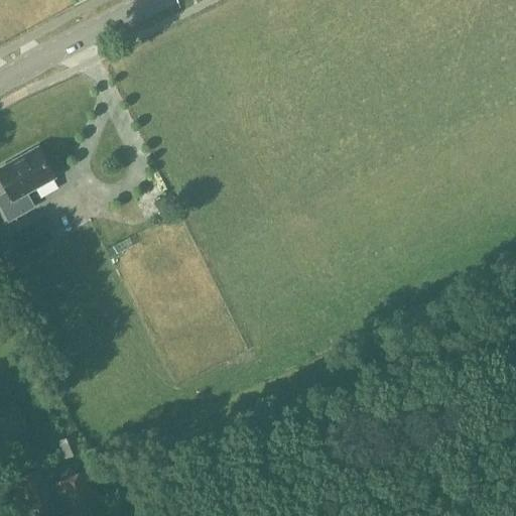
[(0,204),(10,222),(35,208),(27,195),(55,178),(39,149),(0,170),(0,175),(9,192),(0,198),(0,204)]
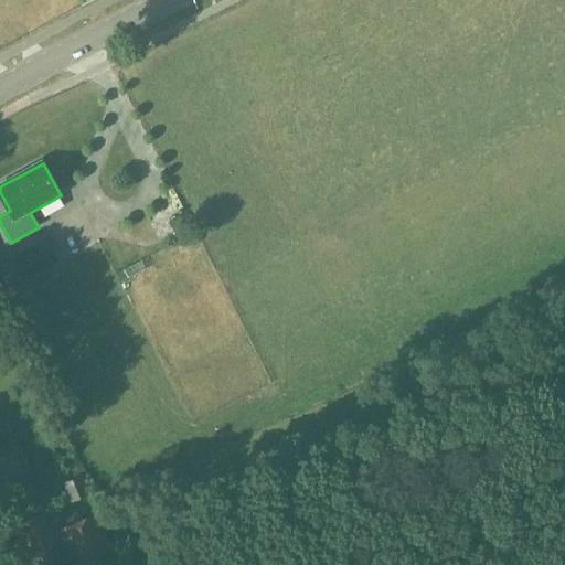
[(181,217),(170,223),(177,235),(188,230),(181,217)]
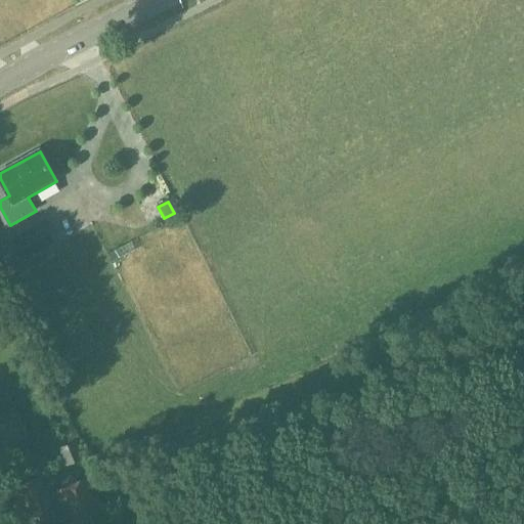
[(129,248),(114,255),(119,266),(134,259),(129,248)]
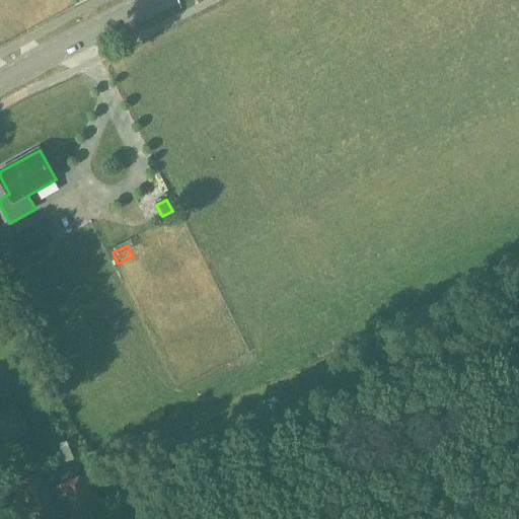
[(60,444),(67,462),(83,456),(76,438),(60,444)]
